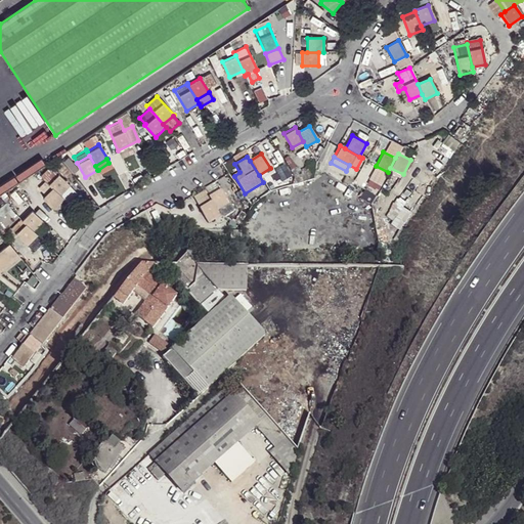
[(40,175),(51,186),(60,194),(68,186),(70,184),(49,166),(40,175)]
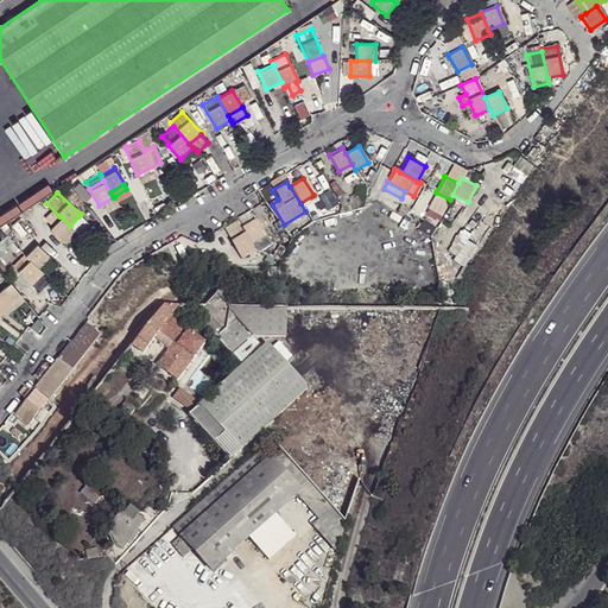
[(70,226),(59,216),(49,228),(62,242),(74,230),(70,226)]
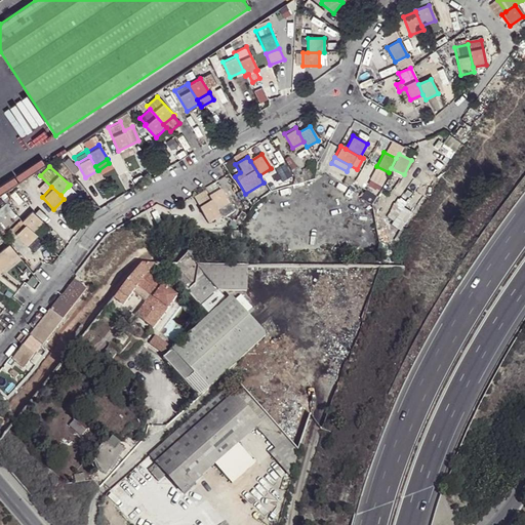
[(68,187),(61,195),(64,199),(66,201),(74,193),(68,187)]
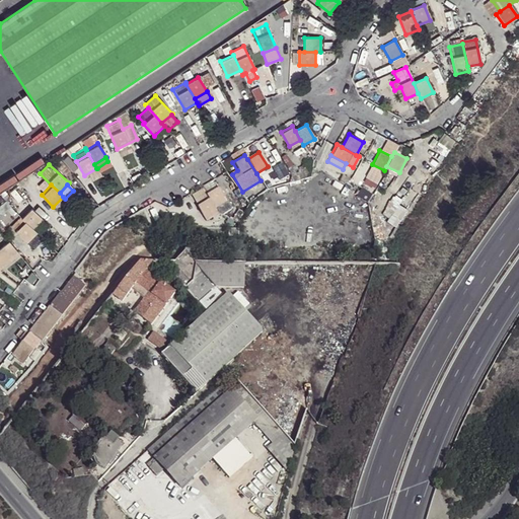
[(205,194),(208,199),(217,212),(219,215),(230,208),(217,187),(205,194)]
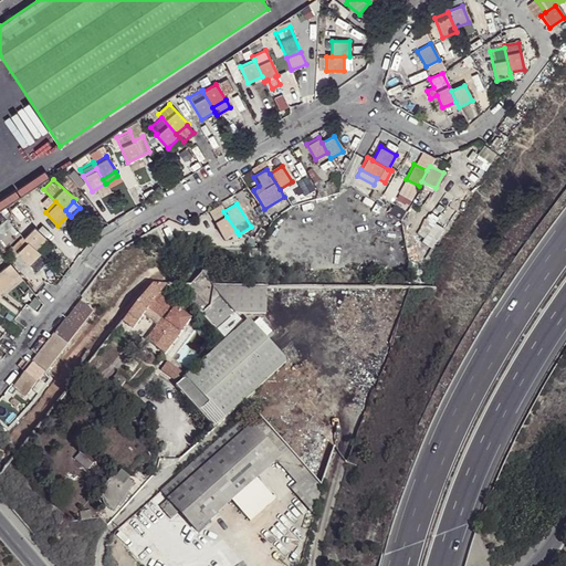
[(237,231),(227,217),(213,224),(223,240),(237,231)]
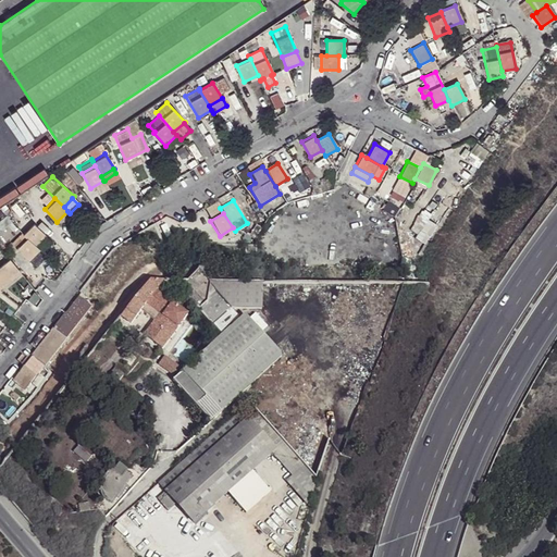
[(27,237),(36,245),(46,235),(33,222),(23,233),(27,237)]
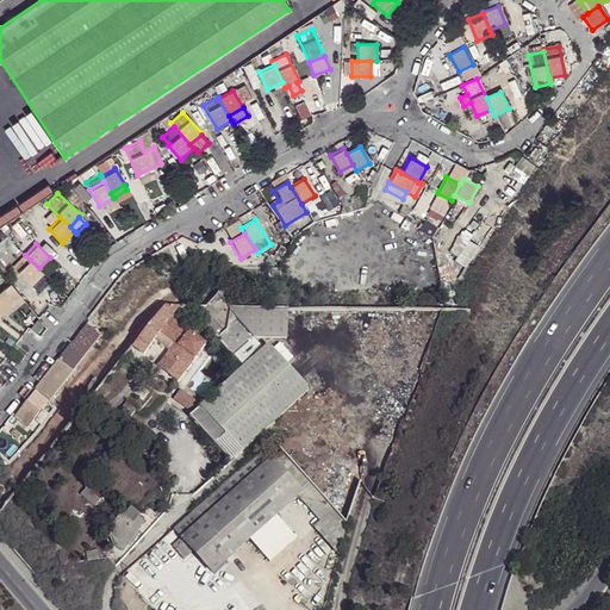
[(12,265),(18,271),(30,260),(25,255),(23,253),(12,265)]
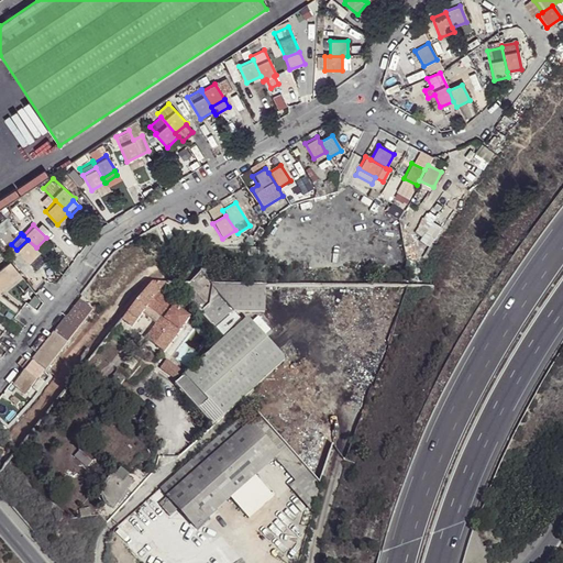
[(40,252),(36,247),(28,240),(17,250),(29,263),(40,252)]
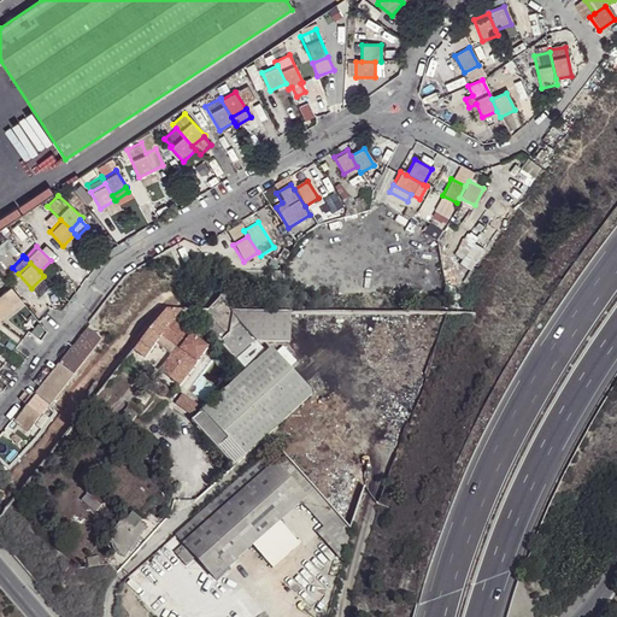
[(43,280),(31,288),(37,295),(50,287),(43,280)]
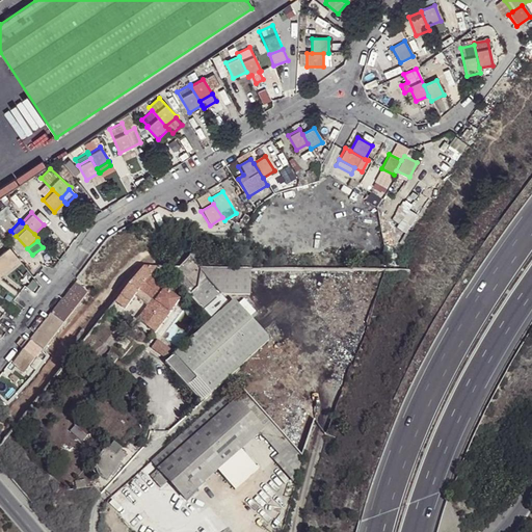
[(193,255),(189,260),(194,265),(201,247),(195,245),(193,255)]
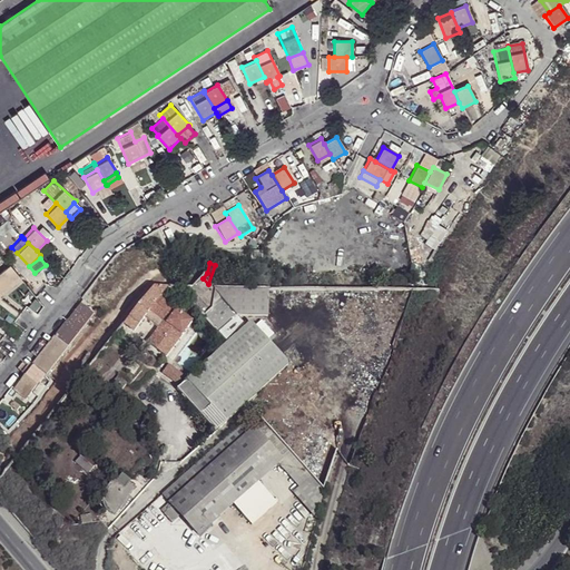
[(0,287),(17,274),(9,264),(0,271),(0,287)]
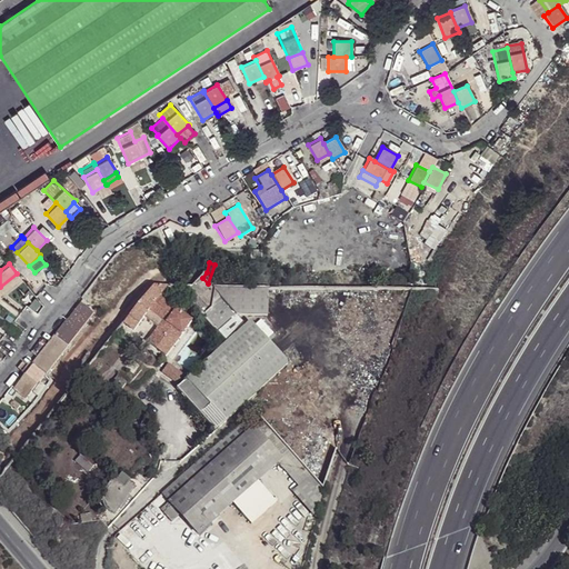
[(0,293),(20,278),(17,273),(0,287),(0,293)]
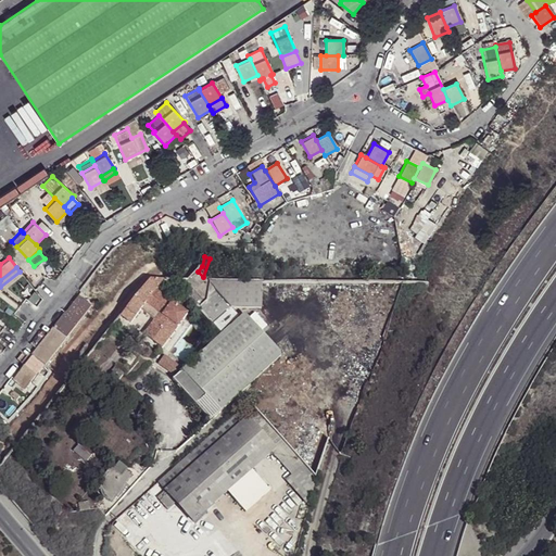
[(203,277),(198,272),(187,281),(184,280),(177,287),(200,312),(220,336),(241,317),(232,310),(262,310),(262,283),(243,283),(210,282),(207,282),(203,277)]
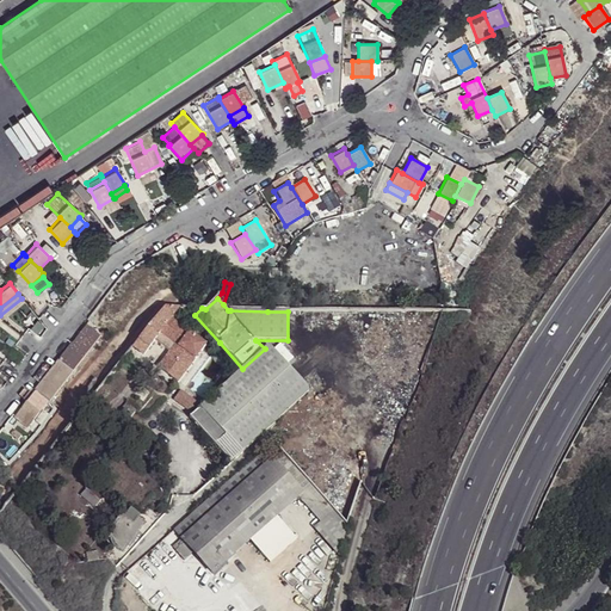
[(164,306),(137,339),(148,347),(153,341),(161,333),(172,320),(181,307),(164,306)]
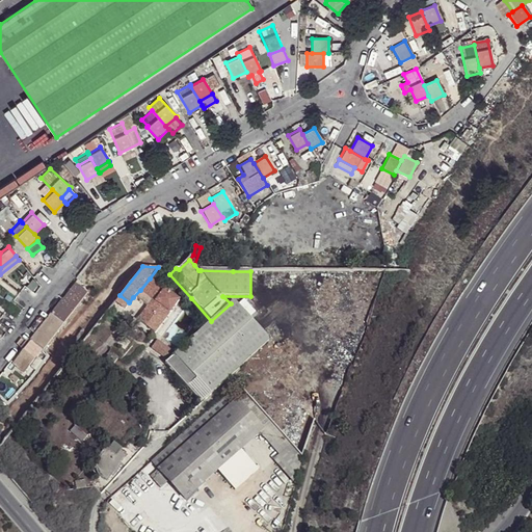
[(164,291),(150,278),(140,290),(152,300),(155,302),(164,291)]
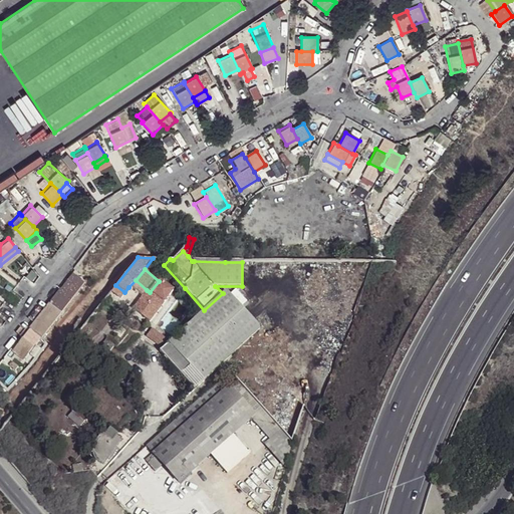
[(41,338),(77,289),(83,282),(71,271),(28,326),(41,338)]
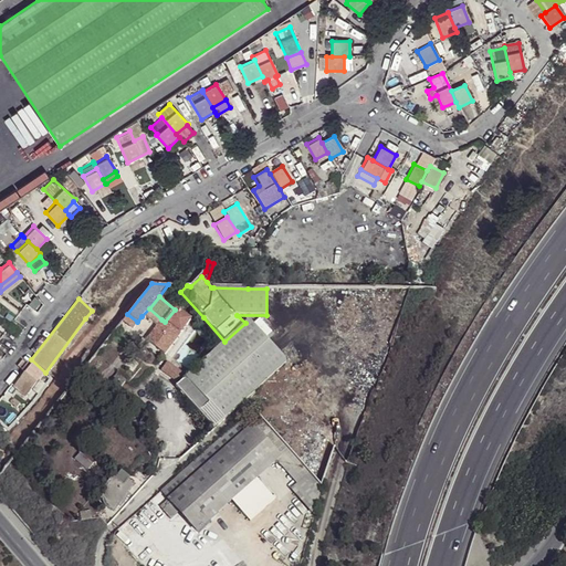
[(161,320),(149,308),(142,316),(156,326),(161,320)]
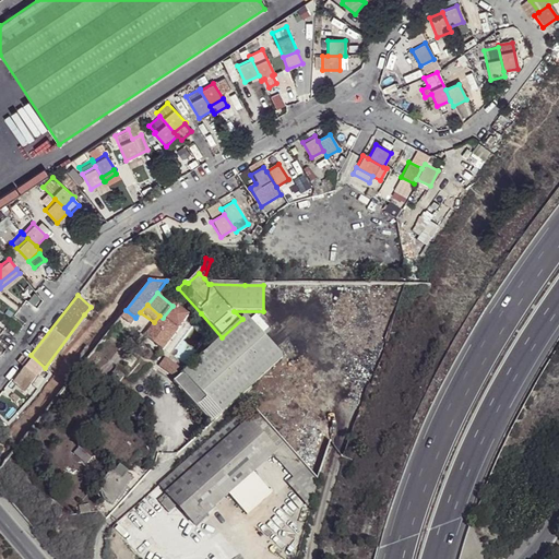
[(187,318),(173,306),(163,318),(177,330),(187,318)]
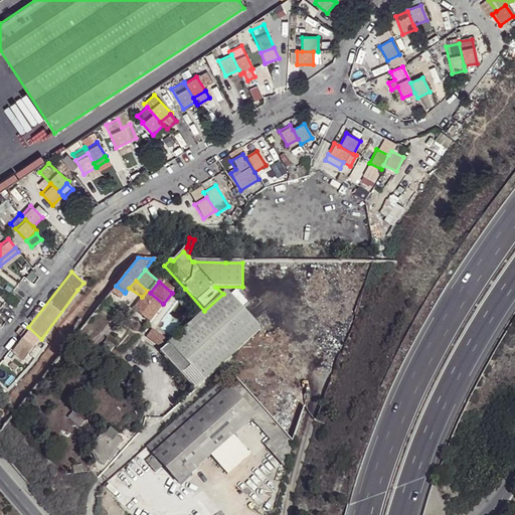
[(116,286),(111,293),(121,299),(125,293),(116,286)]
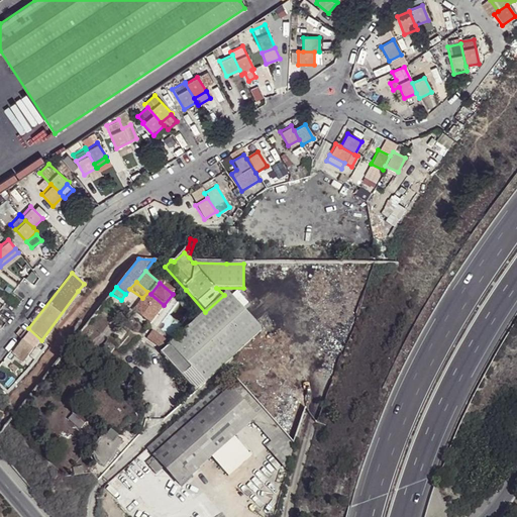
[(164,305),(150,294),(147,292),(142,298),(132,311),(148,324),(164,305)]
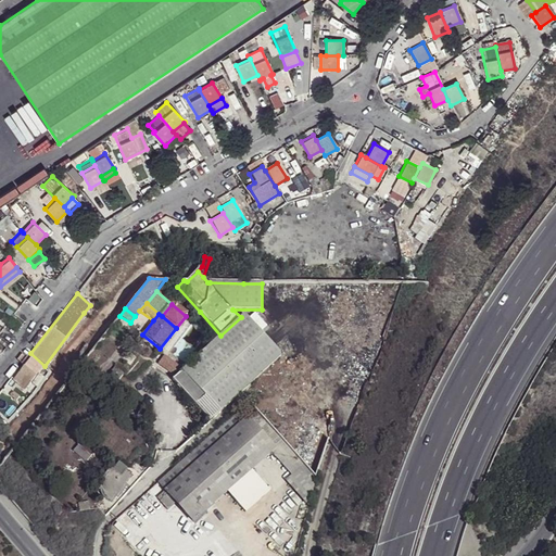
[(209,420),(276,361),(282,356),(266,339),(261,333),(244,315),(241,317),(220,336),(182,370),(204,396),(196,406),(209,420)]
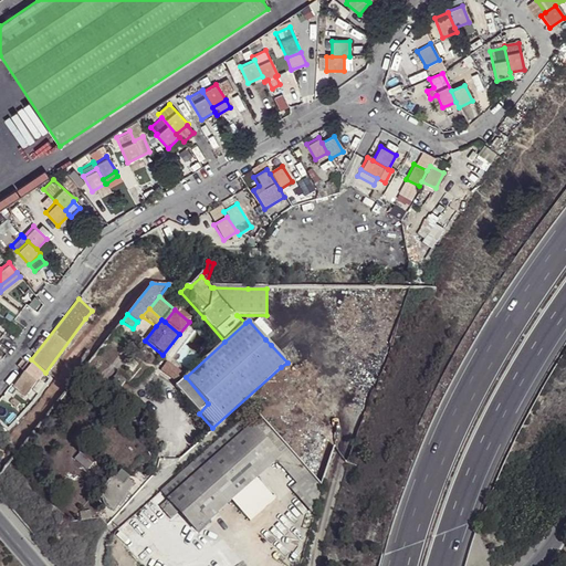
[(272,333),(265,339),(271,345),(278,339),(272,333)]
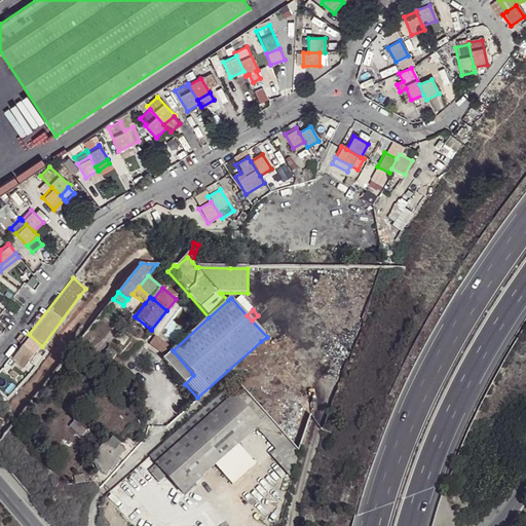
[(166,357),(173,350),(155,338),(151,344),(166,357)]
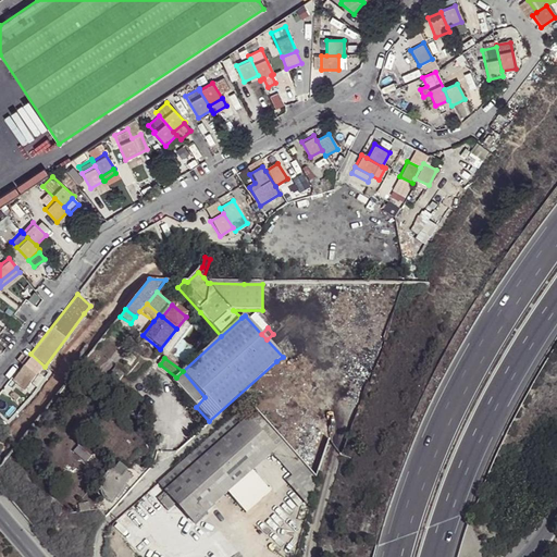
[(34,376),(23,367),(12,380),(24,391),(34,376)]
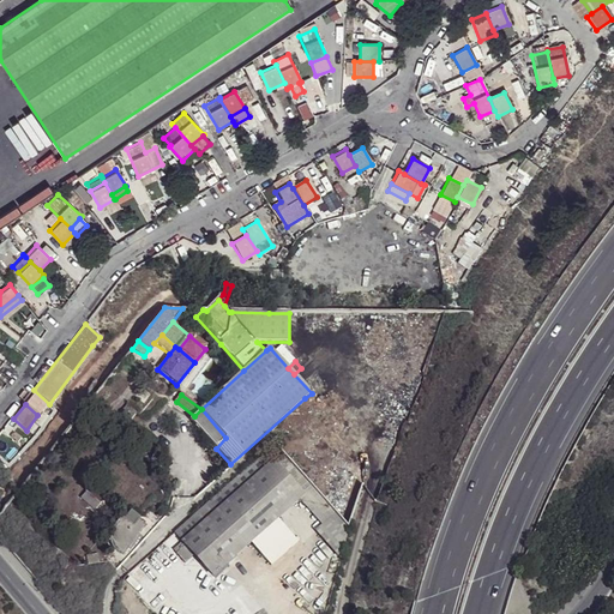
[(191,420),(216,449),(226,438),(202,409),(194,416),(191,420)]
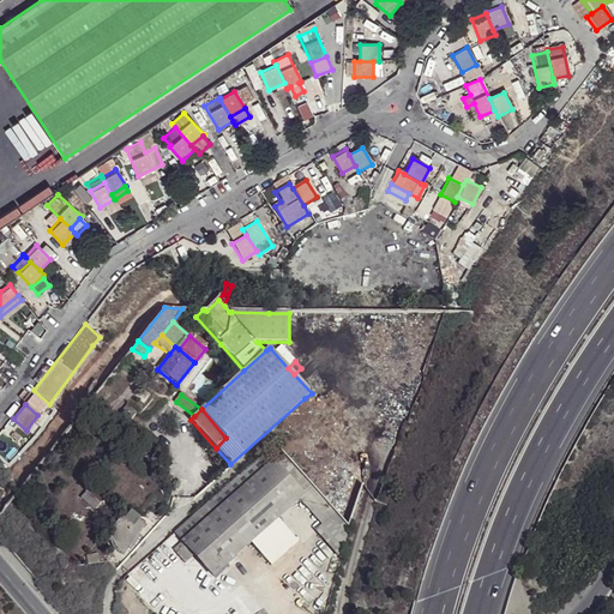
[(20,438),(12,432),(10,435),(17,443),(20,438)]
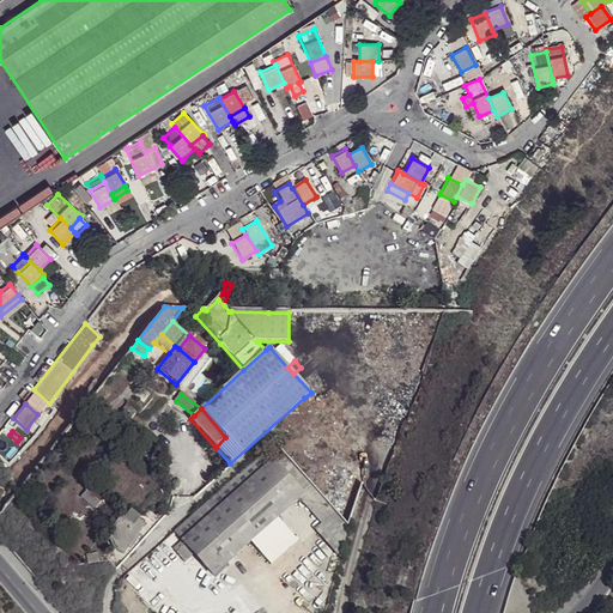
[(335,514),(274,444),(265,451),(272,461),(303,496),(298,499),(322,526),(335,514)]
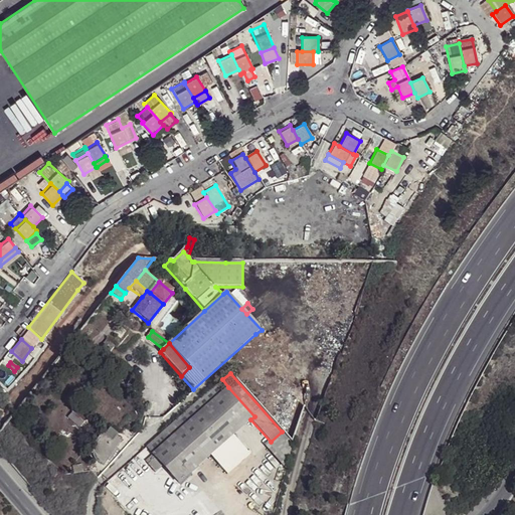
[(228,387),(222,379),(146,447),(153,455),(228,387)]
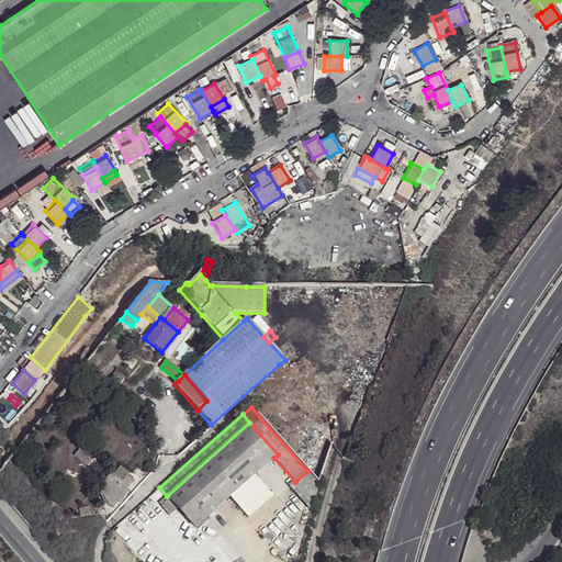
[(254,475),(273,458),(278,454),(249,423),(167,496),(158,503),(169,516),(178,508),(195,527),(229,498),(254,475)]
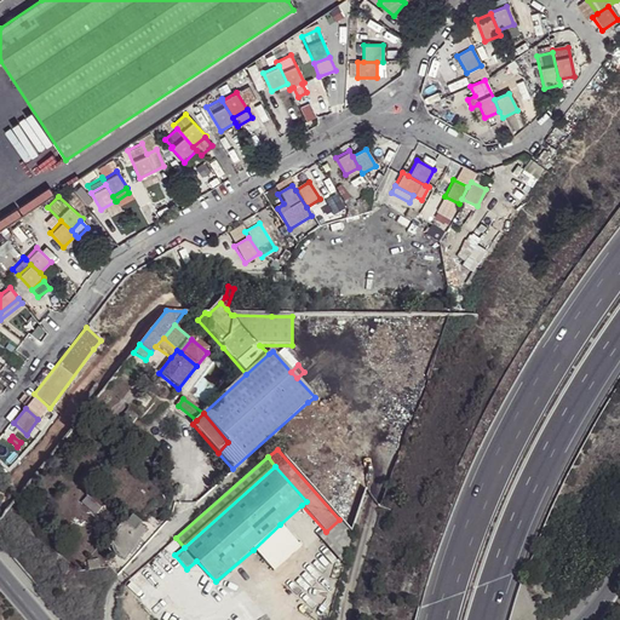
[(344,564),(354,534),(339,520),(326,532),(320,537),(344,564)]
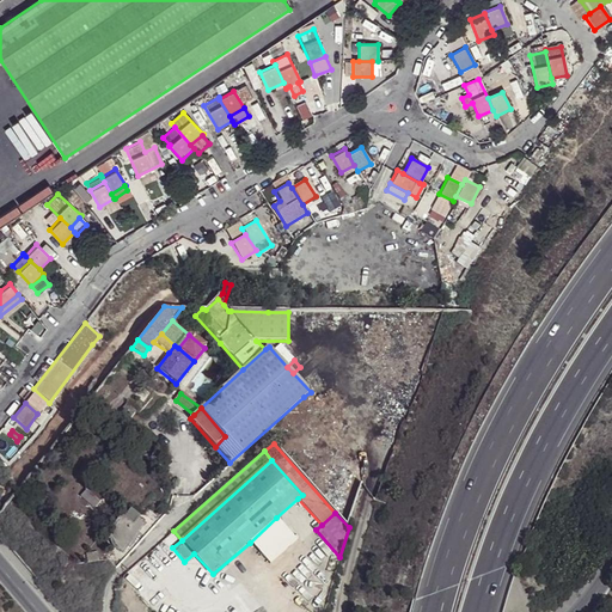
[(115,545),(112,548),(122,556),(127,548),(129,550),(140,537),(139,536),(145,527),(135,519),(130,525),(121,518),(109,533),(112,536),(117,542),(115,545)]
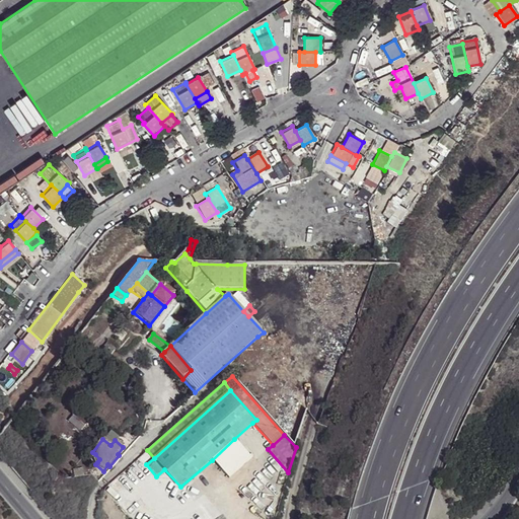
[(234,439),(212,460),(229,478),(251,458),(234,439)]
